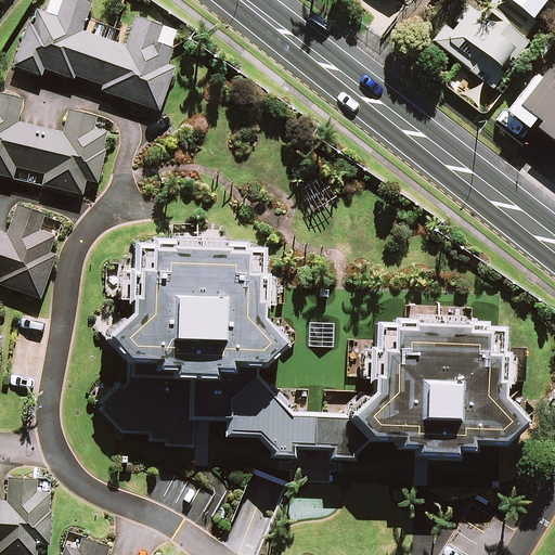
[(31,8),(14,62),(42,72),(46,63),(104,82),(101,91),(159,111),(175,65),(167,63),(171,48),(157,43),(164,26),(137,16),(128,46),(82,30),(92,2),(86,0),(62,0),(57,16),(31,8)]
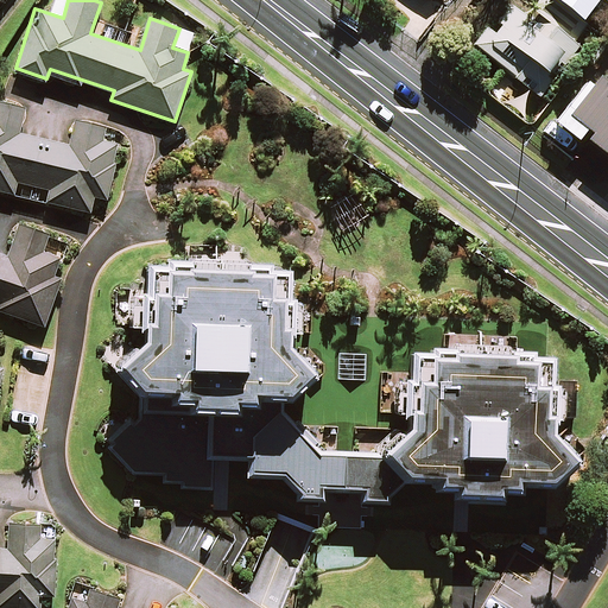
[(607,0),(562,0),(583,18),(597,0),(605,0),(607,2),(607,0)]
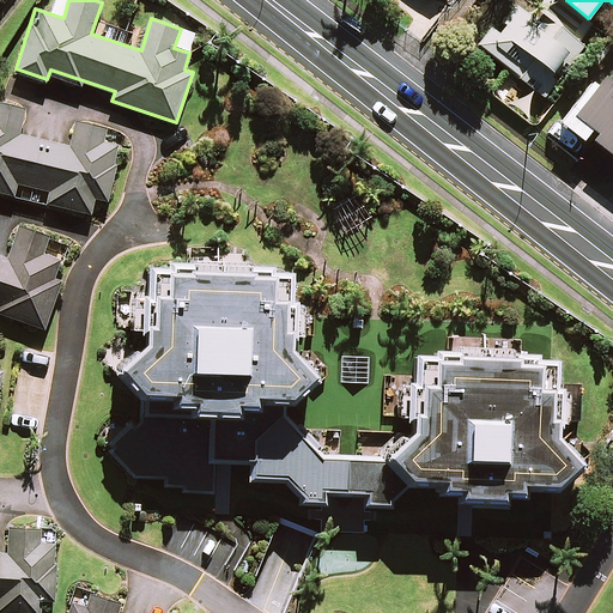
[(499,30),(493,25),(492,26),(479,43),(542,96),(556,80),(550,74),(571,50),(519,6),(505,23),(499,30)]
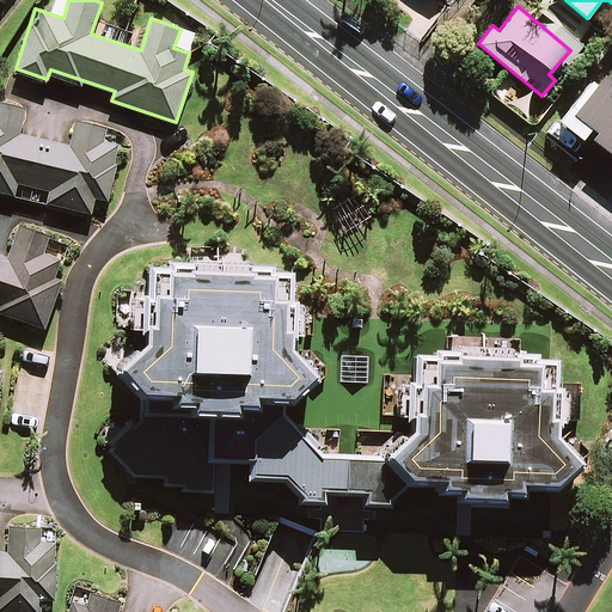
[(611,75),(601,67),(558,118),(583,139),(588,133),(611,152),(611,75)]
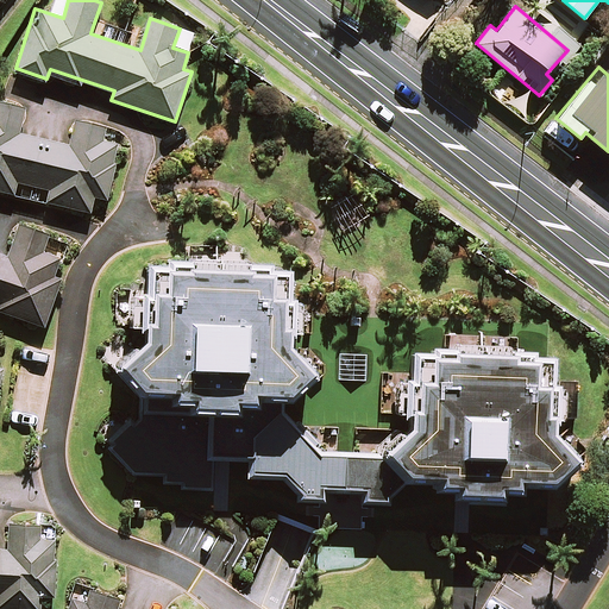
[(0,188),(88,209),(92,194),(105,198),(115,146),(100,143),(104,126),(76,120),(70,145),(18,133),(24,108),(0,102),(0,188)]
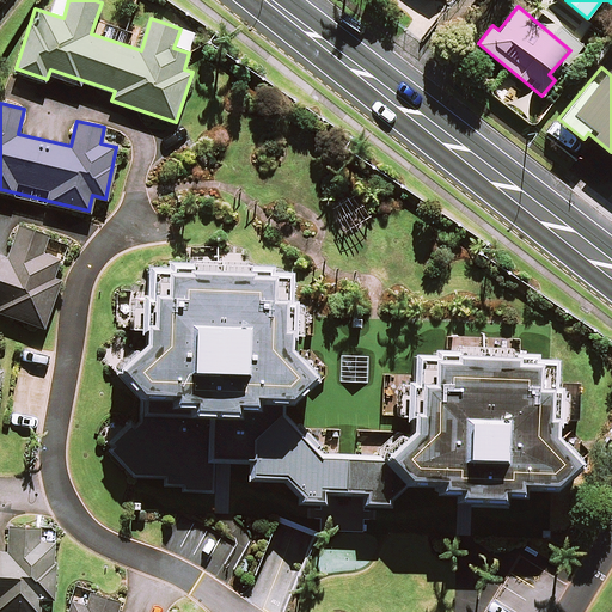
[(0,303),(0,304),(0,305),(0,311),(46,326),(61,281),(53,279),(60,259),(43,254),(49,236),(19,226),(10,257),(0,254),(0,303)]
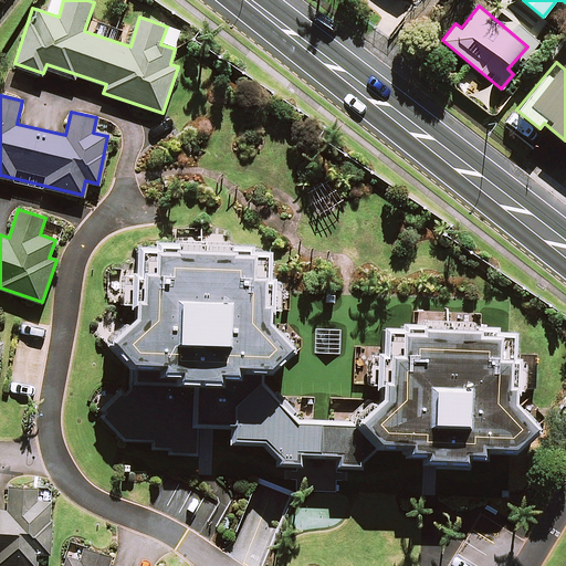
[(101,411),(129,438),(154,439),(154,444),(174,446),(174,451),(197,452),(198,418),(234,420),(234,438),(265,440),(280,459),(302,459),(302,450),(337,451),(337,460),(360,461),(376,448),(376,433),(413,435),(412,442),(430,442),(430,456),(463,457),(464,451),(482,451),(483,439),(515,440),(536,420),(516,397),(512,397),(512,379),(507,379),(509,329),(383,324),(380,391),(354,418),(296,417),(263,381),(263,364),(291,339),(268,313),(272,251),(137,245),(137,308),(112,332),(134,354),(132,383),(101,411)]
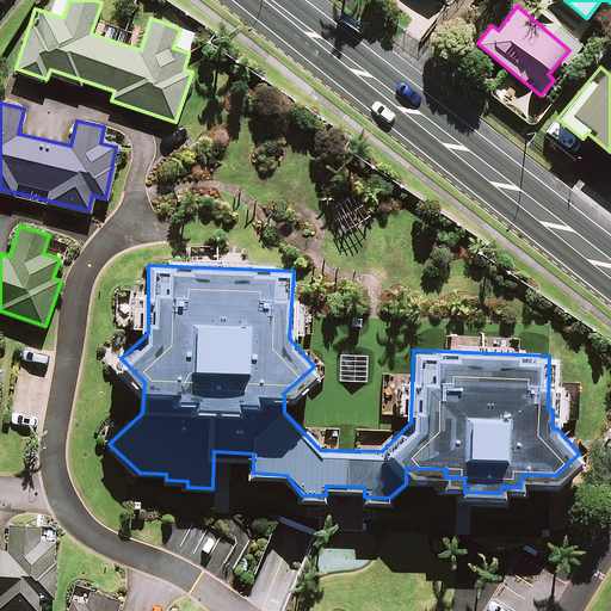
[(0,610),(19,610),(38,610),(39,594),(55,596),(59,542),(39,542),(39,528),(11,525),(8,550),(0,549),(0,610)]
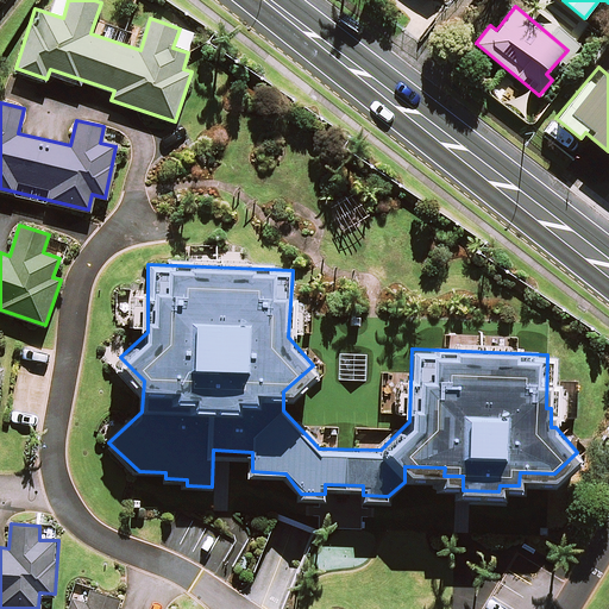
[(69,600),(66,608),(117,608),(120,600),(90,590),(86,606),(69,600)]
